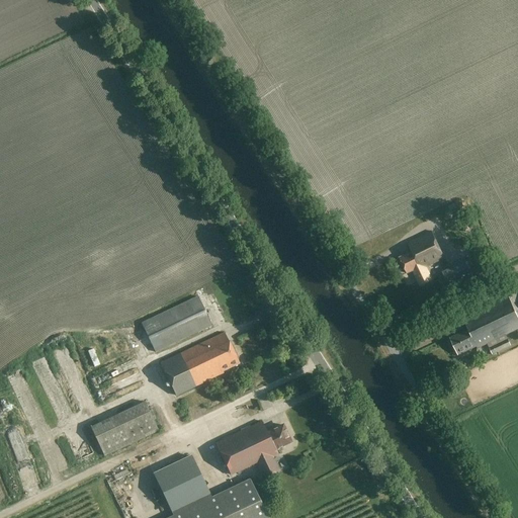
[(444,259),(432,233),(408,244),(412,252),(400,258),(408,273),(413,271),(420,285),(432,279),(426,268),(444,259)]
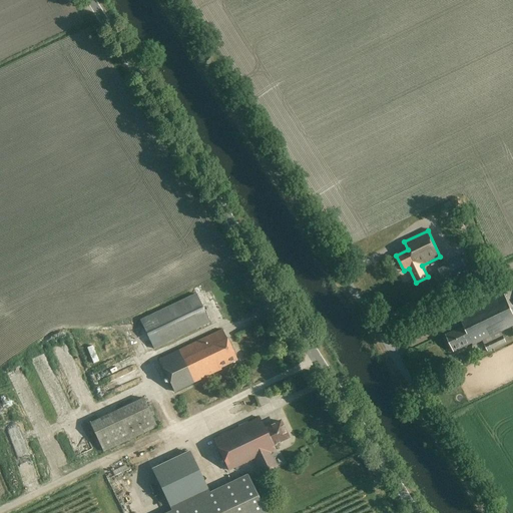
[(471,275),(464,260),(441,272),(448,286),(471,275)]
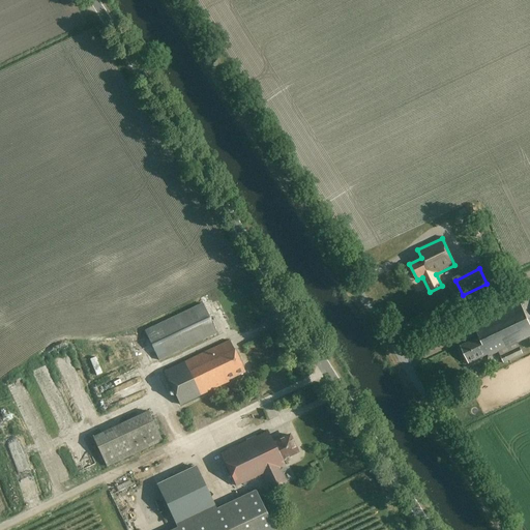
[(216,333),(203,304),(145,331),(158,360),(216,333)]
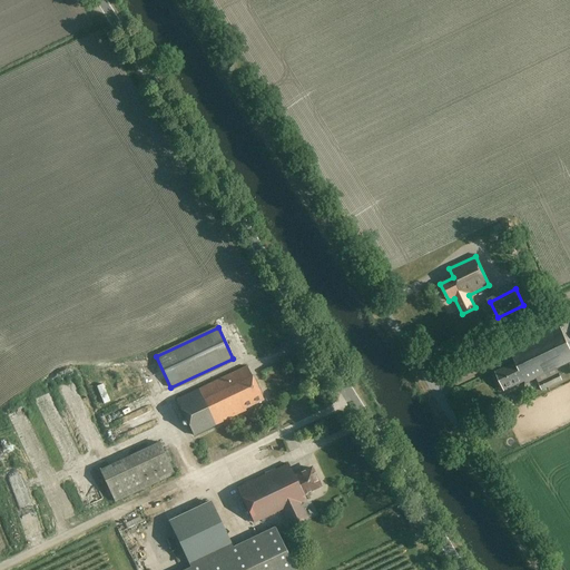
[(497,373),(498,377),(568,343),(560,327),(510,352),(516,363),(497,373)]
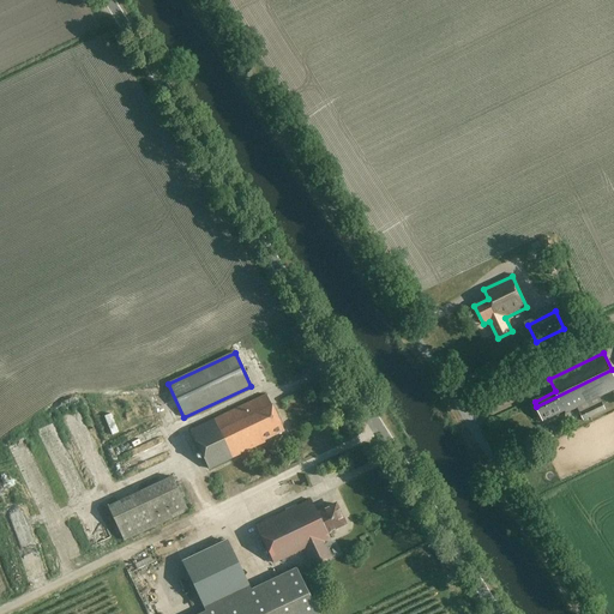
[(613,374),(612,369),(536,407),(543,421),(565,410),(566,413),(613,389),(613,374)]
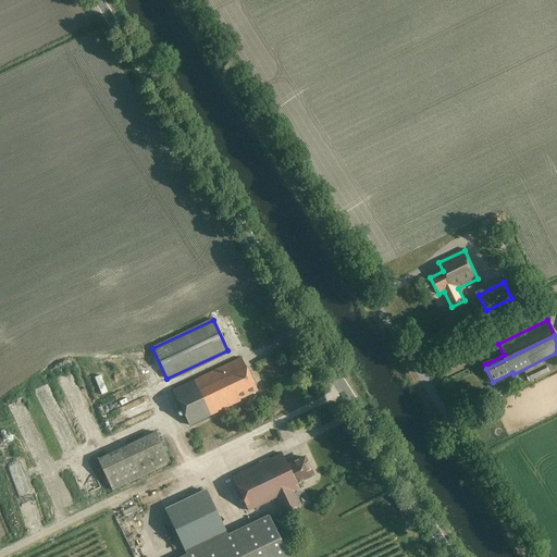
[(257,391),(242,358),(172,391),(188,425),(239,401),(238,399),(257,391)]
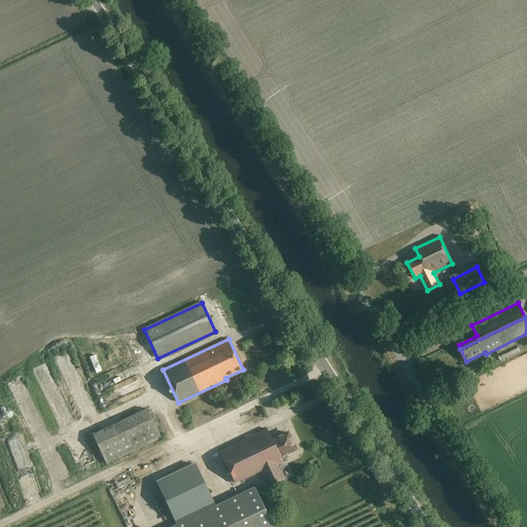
[(520,352),(516,345),(497,353),(500,361),(520,352)]
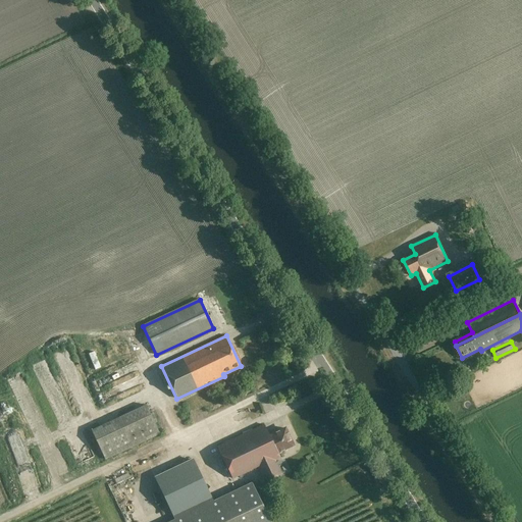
[(159,434),(146,405),(92,430),(105,460),(159,434)]
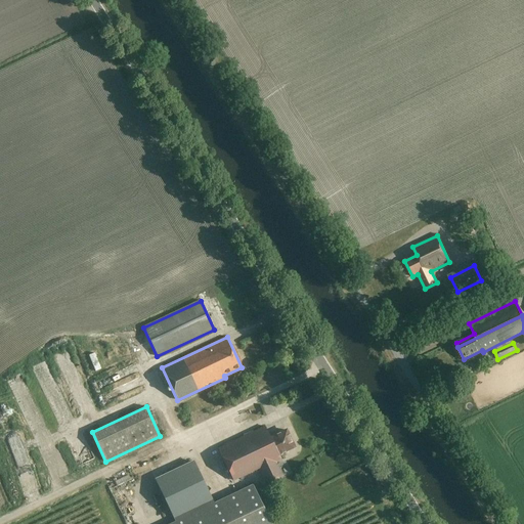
[(270,438),(265,427),(218,449),(233,480),(258,469),(265,484),(282,476),(275,463),(277,462),(276,460),(280,457),(278,454),(294,446),(286,430),(270,438)]
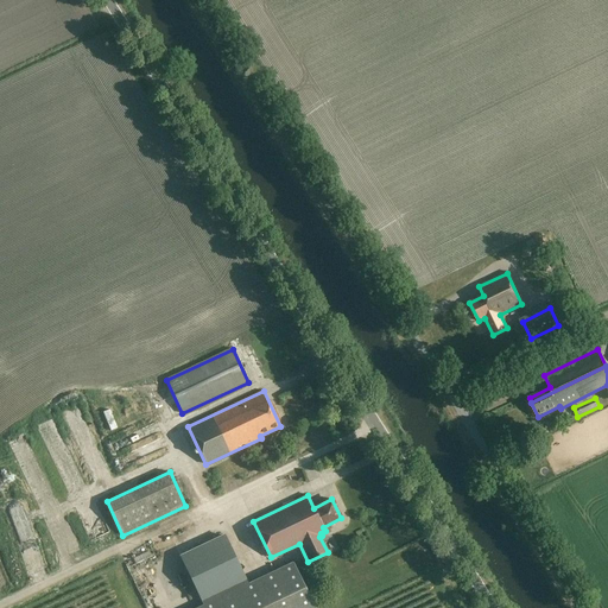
[(20,502),(11,505),(16,520),(25,518),(20,502)]
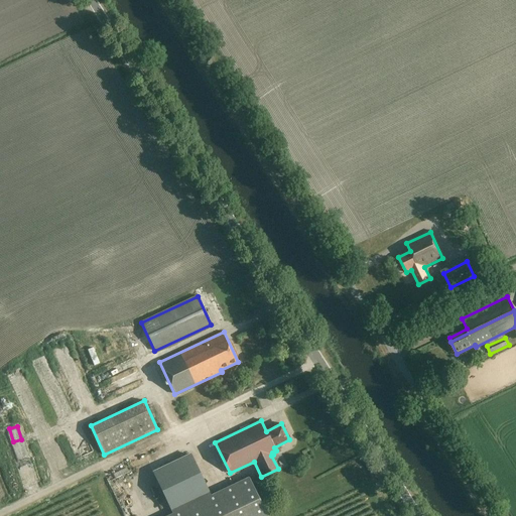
[(145,476),(163,512),(200,494),(181,458),(145,476)]
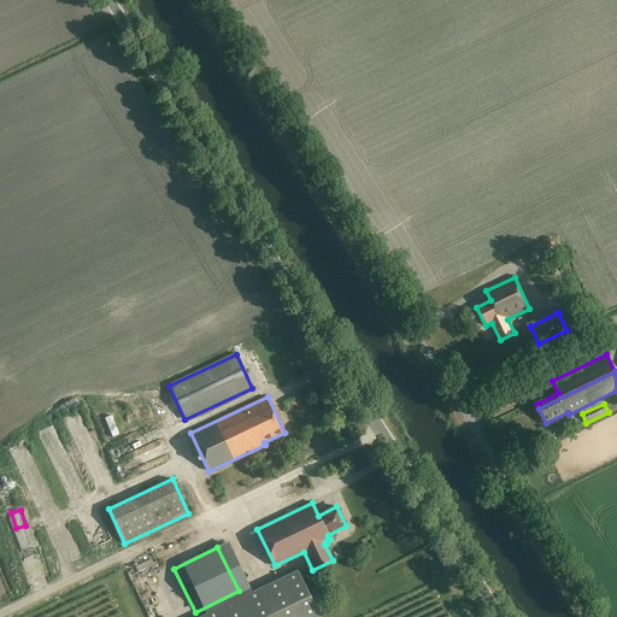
[(319,616),(298,570),(199,616),(319,616)]
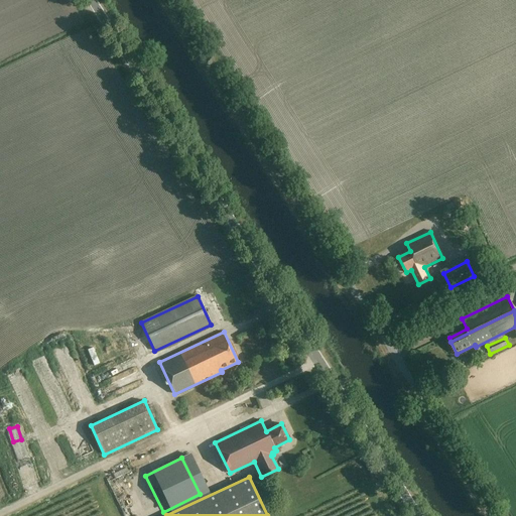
All buildings are outlined.
